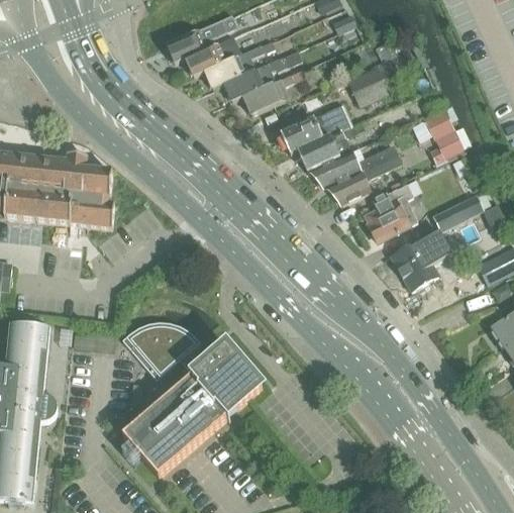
[(319,0),(314,2),(319,13),(339,3),(337,0),(319,0)]
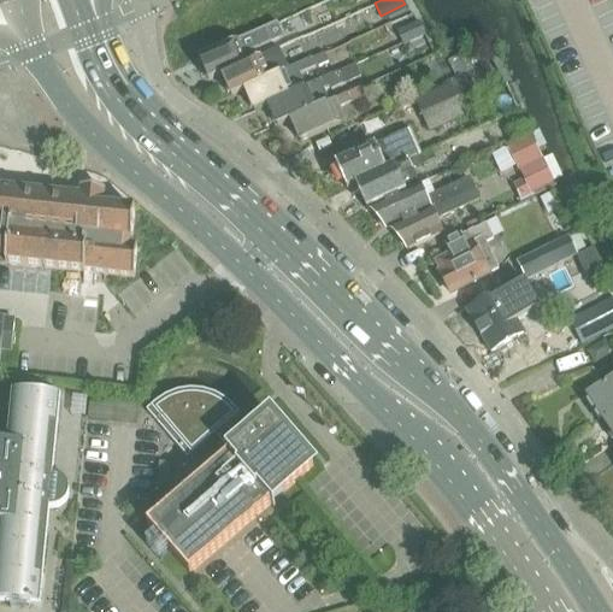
[(416,18),(398,25),(404,39),(422,31),(416,18)]
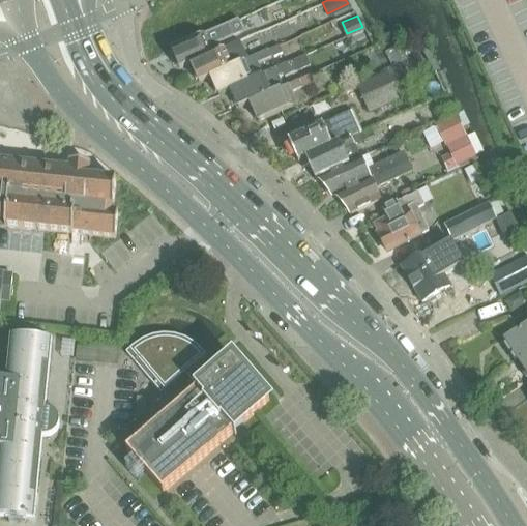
[(241,28),(236,17),(169,46),(173,56),(171,58),(173,62),(176,63),(177,65),(188,60),(188,59),(208,51),(205,45),(241,28)]
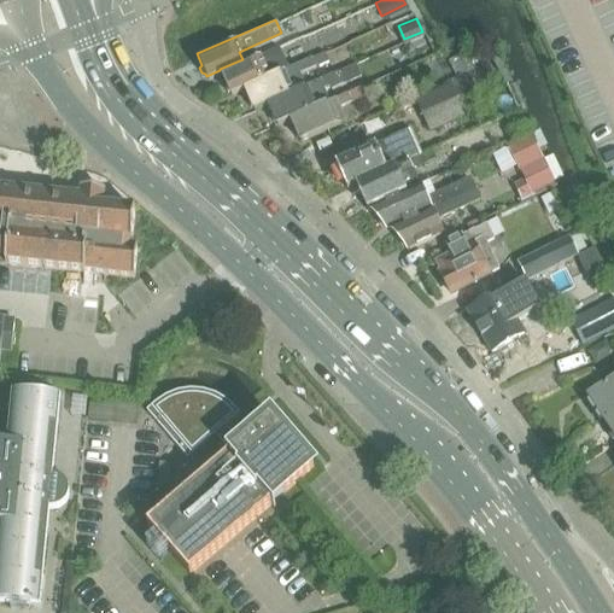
[(243,59),(220,69),(220,70),(223,80),(222,82),(224,88),(227,88),(228,91),(243,85),(284,66),(286,65),(276,45),(243,59)]
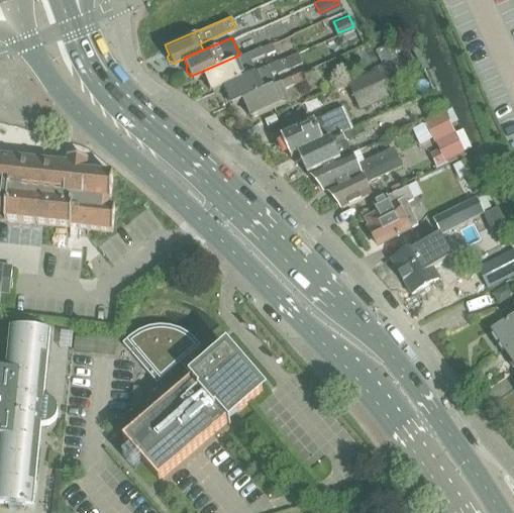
[(270,41),(237,56),(203,71),(207,79),(205,82),(207,86),(210,87),(211,89),(222,84),(253,70),(248,60),(273,48),(270,41)]
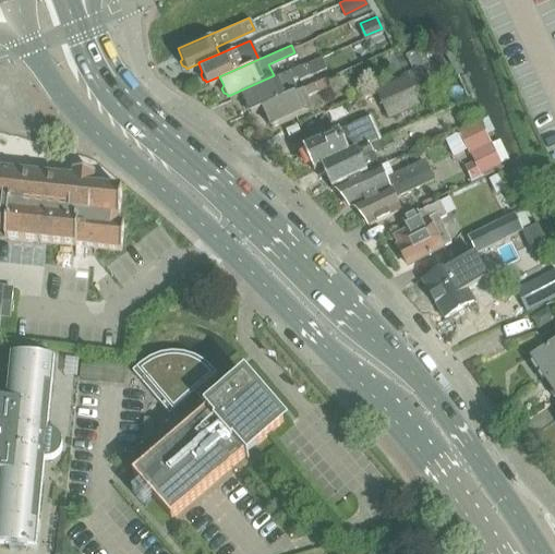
[(274,75),(240,91),(243,99),(242,101),(244,107),(248,107),(249,109),(261,104),(284,93),(294,88),(290,77),(297,75),(298,77),(324,65),(320,56),(313,58),(274,75)]
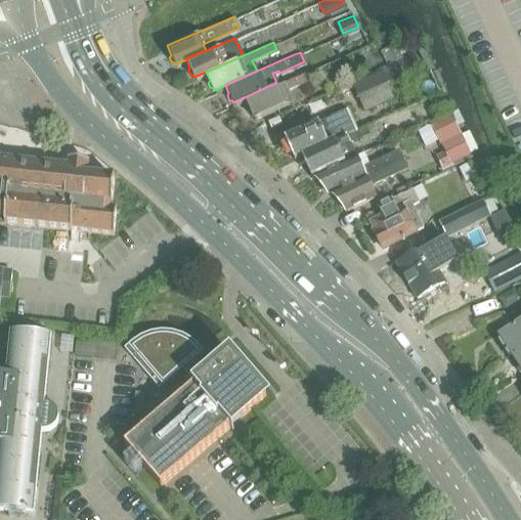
[(394,61),(350,82),(362,109),(406,87),(394,61)]
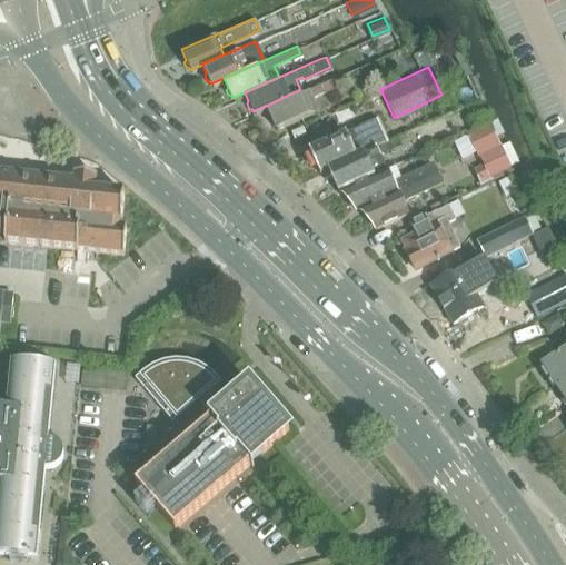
[(289,95),(266,106),(270,115),(268,118),(270,122),(274,124),(275,127),(311,111),(316,109),(310,96),(335,86),(331,77),(300,90),(289,95)]
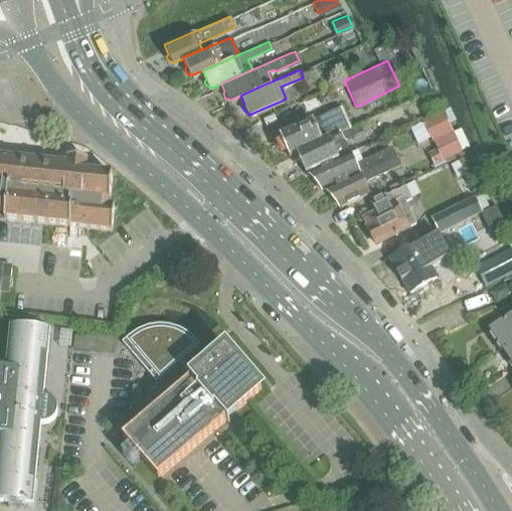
[(315,96),(333,83),(327,74),(309,87),(315,96)]
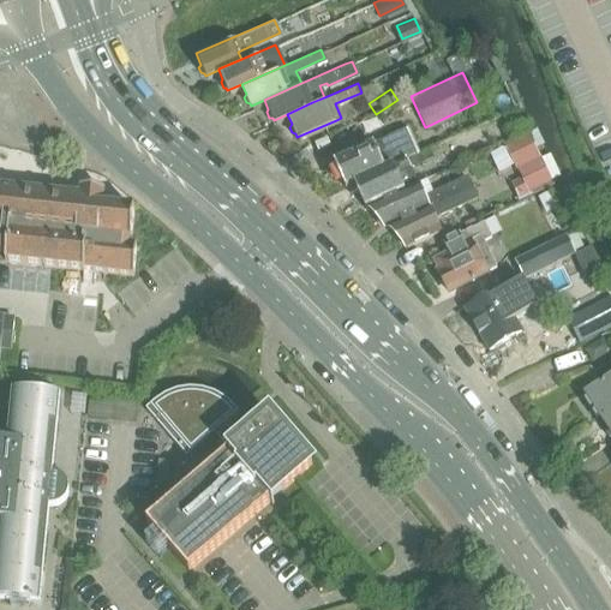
[(414,151),(403,126),(399,129),(384,133),(331,159),(333,161),(330,165),(335,175),(340,175),(343,184),(352,179),(414,151)]
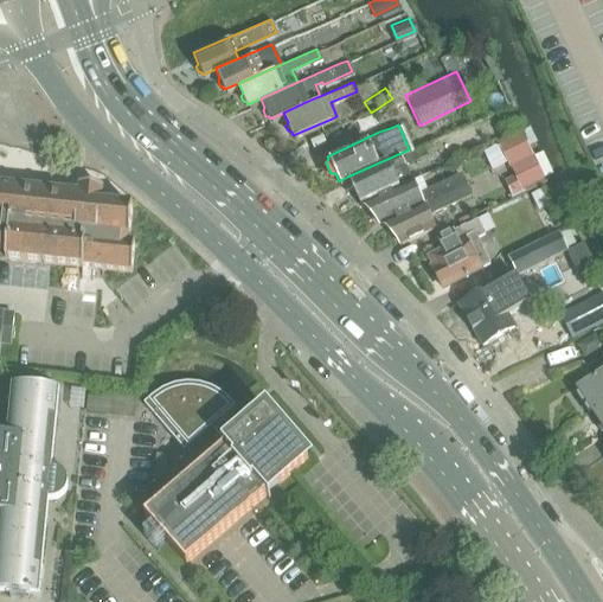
[(519,129),(499,140),(510,162),(530,152),(519,129)]
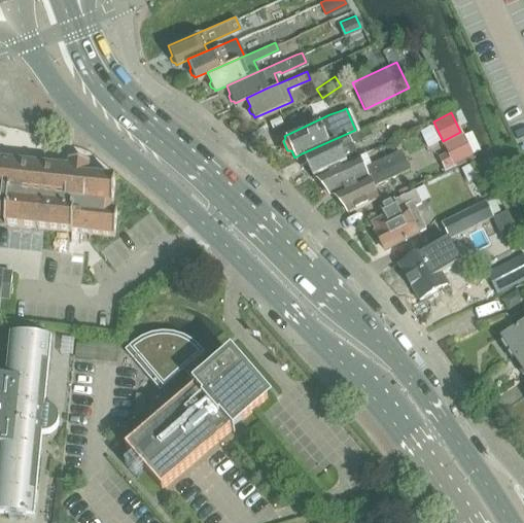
[(355,130),(302,153),(311,175),(313,174),(355,153),(349,139),(352,137),(353,139),(369,132),(365,125),(355,130)]
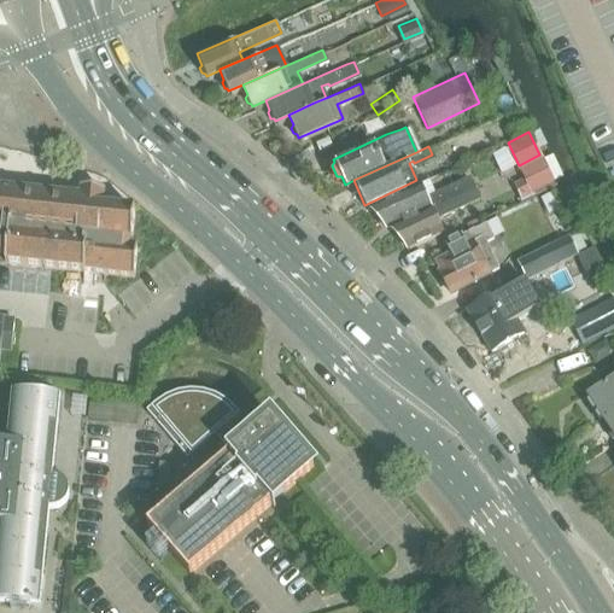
[(539,155),(519,165),(524,175),(527,182),(531,191),(551,180),(539,155)]
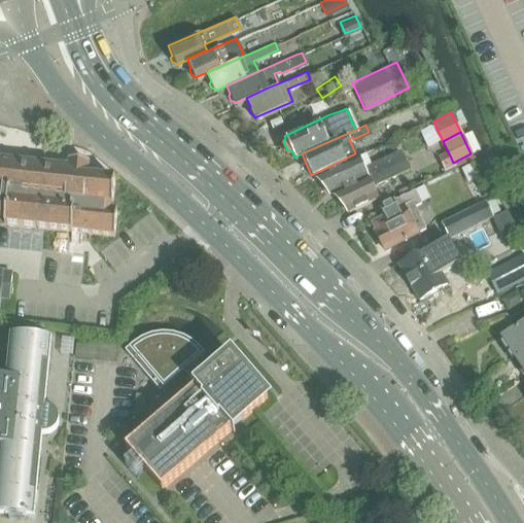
[(355,153),(313,174),(329,193),(332,190),(369,173),(404,158),(399,148),(369,162),(362,165),(357,153),(355,153)]
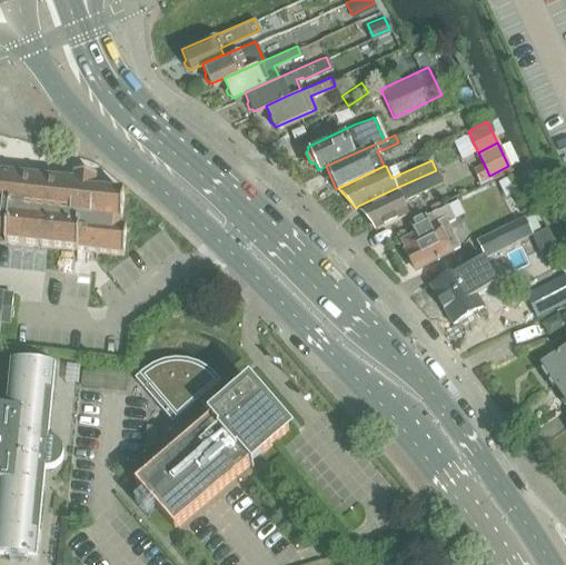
[(0,234),(3,235),(2,241),(120,253),(122,225),(121,225),(125,190),(95,187),(96,174),(75,171),(73,178),(0,170),(0,234)]
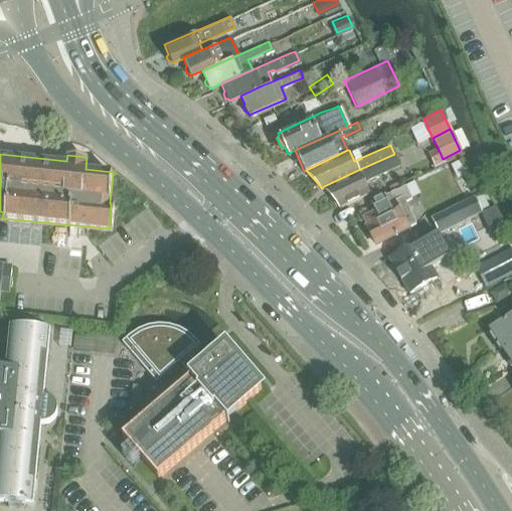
[(324,186),(339,204),(367,191),(362,179),(398,163),(394,154),(360,169),(324,186)]
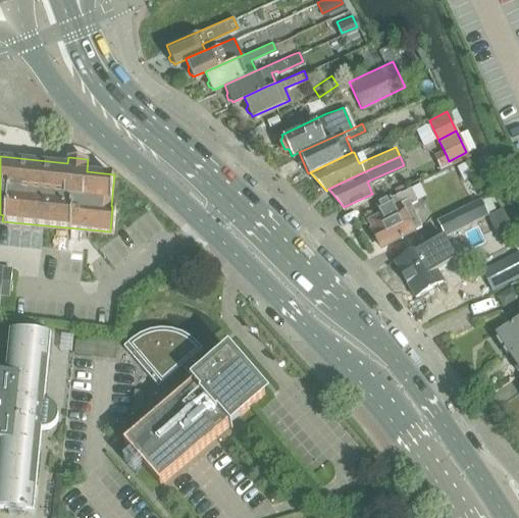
[(374,203),(380,213),(369,219),(373,226),(370,228),(379,245),(398,235),(399,237),(402,235),(401,234),(419,223),(408,202),(415,198),(409,186),(399,191),(399,190),(374,203)]
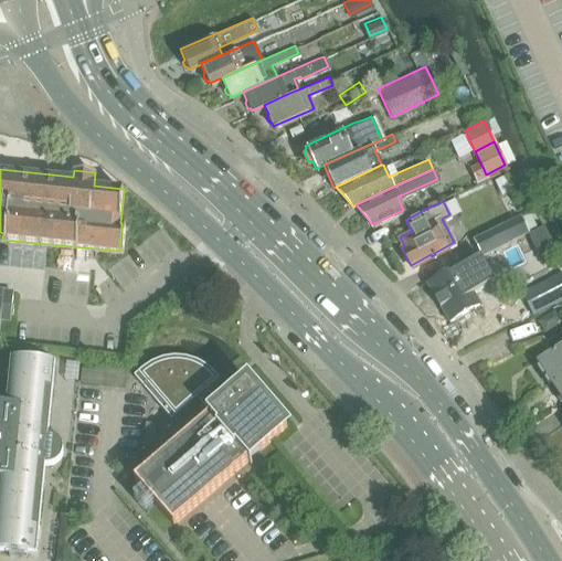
[(500,222),(470,237),(479,253),(508,237),(500,222)]
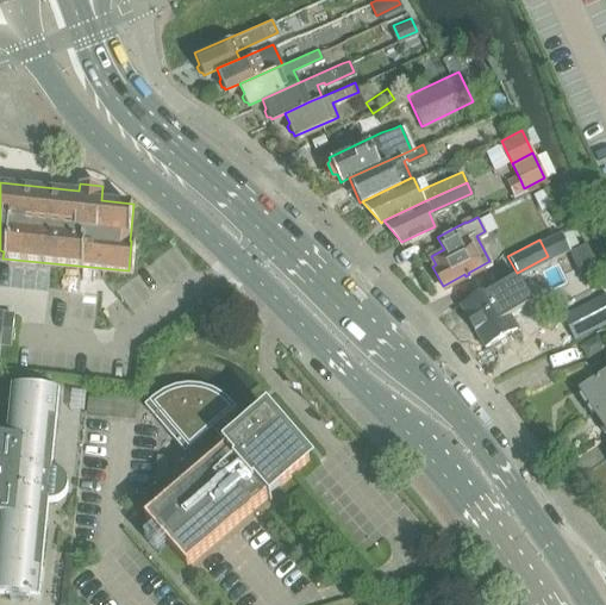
[(458,303),(482,343),(514,324),(507,312),(531,299),(516,273),(492,286),(491,285),(458,303)]
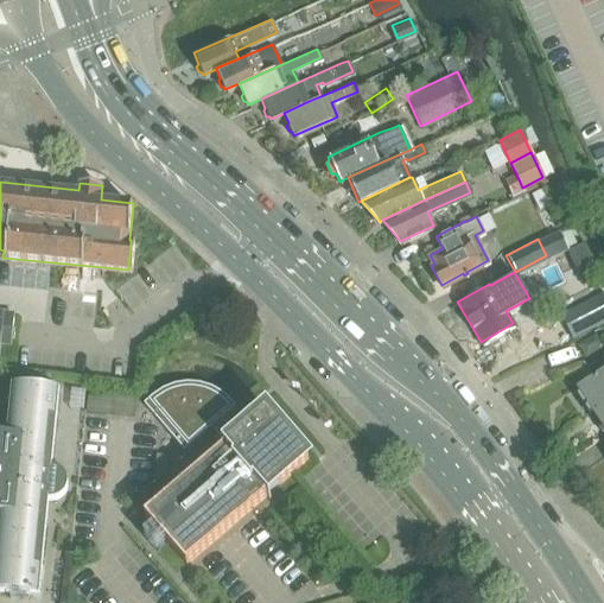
[(559,312),(571,336),(603,318),(603,293),(603,291),(559,312)]
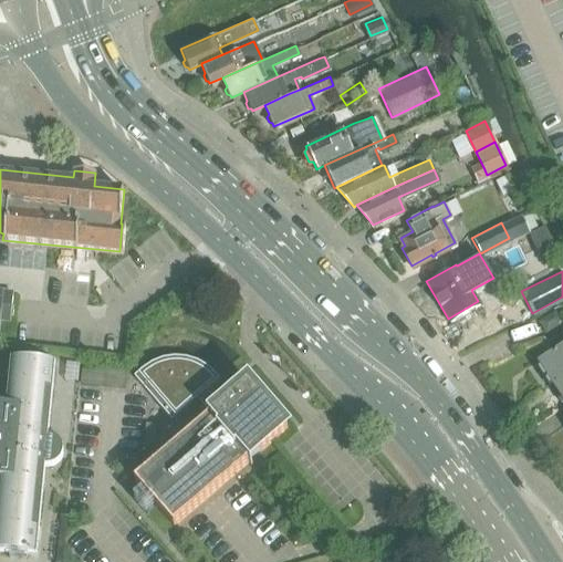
[(0,319),(8,320),(11,291),(0,289),(0,319)]
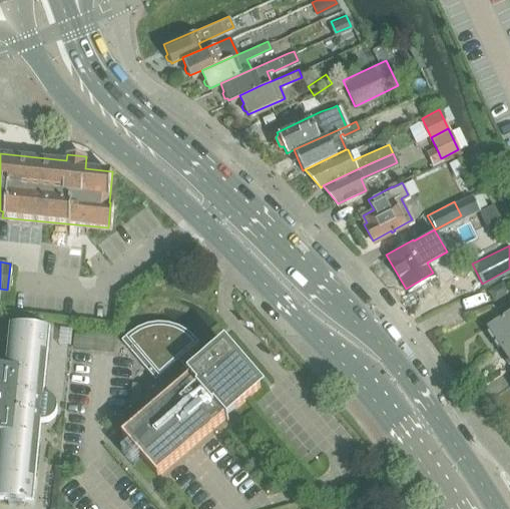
[(501,281),(486,290),(492,299),(503,292),(504,285),(501,281)]
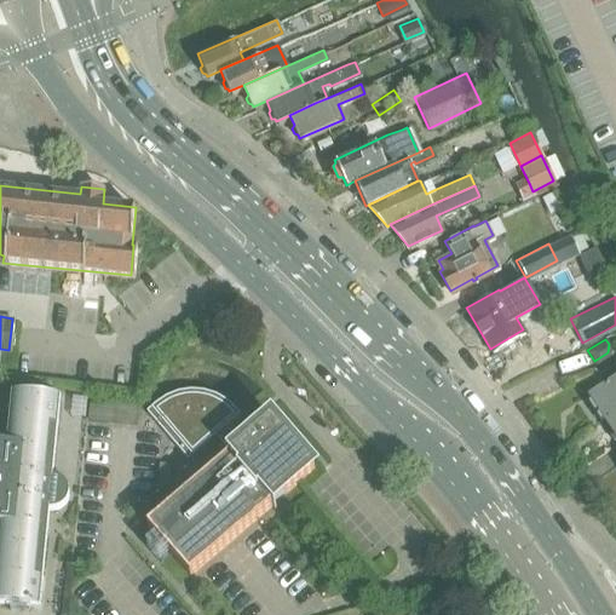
[(615,366),(615,374),(587,394),(588,396),(588,400),(592,407),(597,408),(602,417),(615,407),(615,362),(614,363),(615,366)]
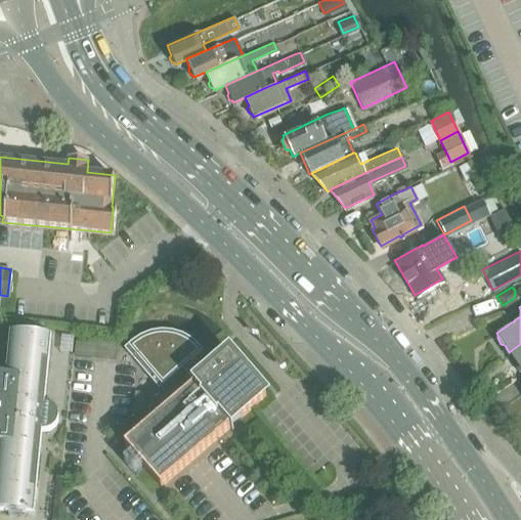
[(0,507),(33,511),(40,429),(43,429),(45,429),(47,428),(49,427),(51,426),(52,425),(54,423),(55,421),(56,419),(56,417),(56,415),(56,413),(56,410),(55,408),(54,406),(53,404),(51,403),(50,402),(48,401),(46,400),(44,400),(43,400),(49,333),(8,329),(5,373),(0,372),(0,507)]
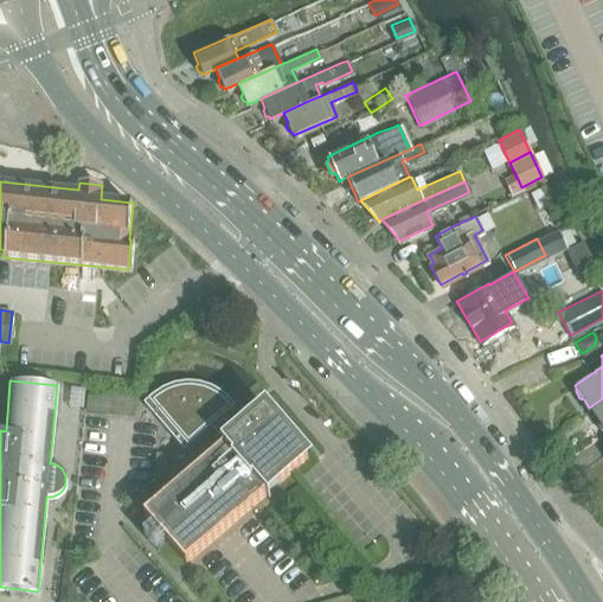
[(231,399),(226,403),(223,399),(219,396),(215,392),(210,390),(205,388),(200,386),(196,385),(190,385),(185,385),(180,385),(174,386),(171,388),(166,390),(162,391),(159,394),(156,396),(153,398),(149,394),(142,401),(183,447),(210,423),(225,441),(224,442),(220,439),(219,440),(223,443),(143,513),(185,561),(264,492),(268,494),(269,494),(265,491),(306,455),(264,408),(235,433),(219,415),(233,403),(231,399)]
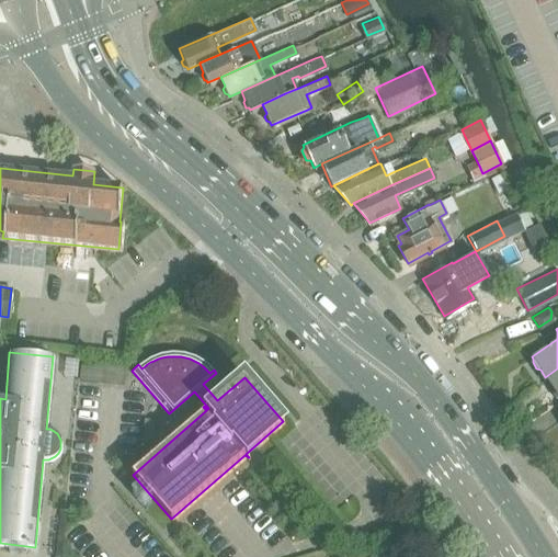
[(80,359),(78,377),(122,382),(123,364),(80,359)]
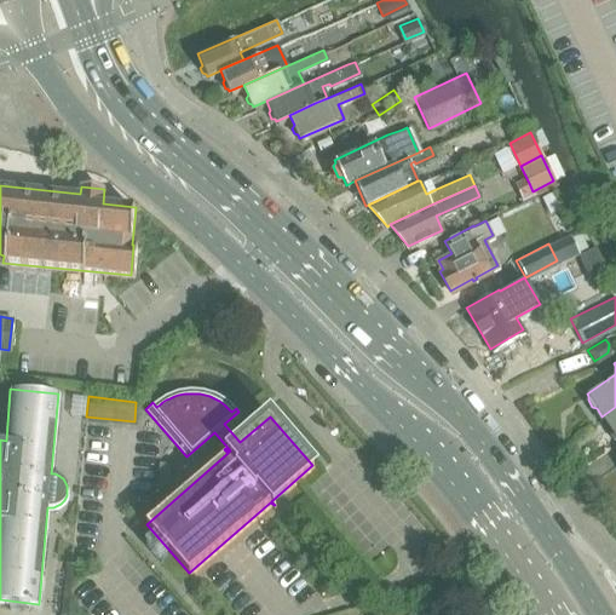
[(615,407),(602,417),(609,426),(608,430),(611,436),(615,437),(615,407)]
